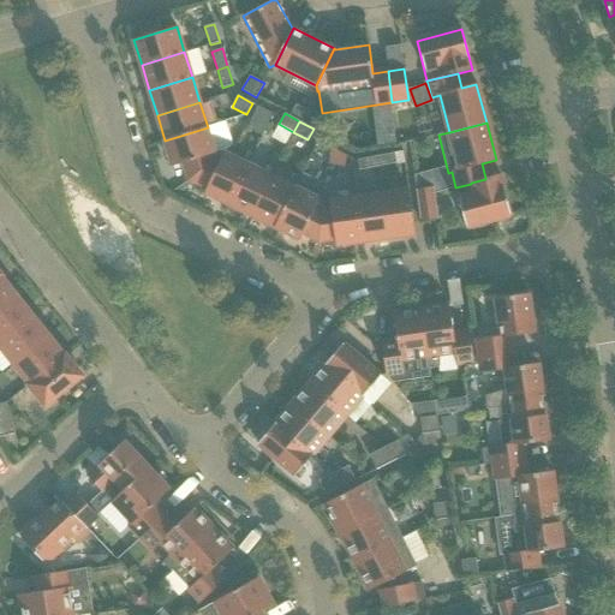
[(215,153),(208,127),(165,141),(172,166),(184,162),(190,180),(212,156),(210,154),(215,153)]
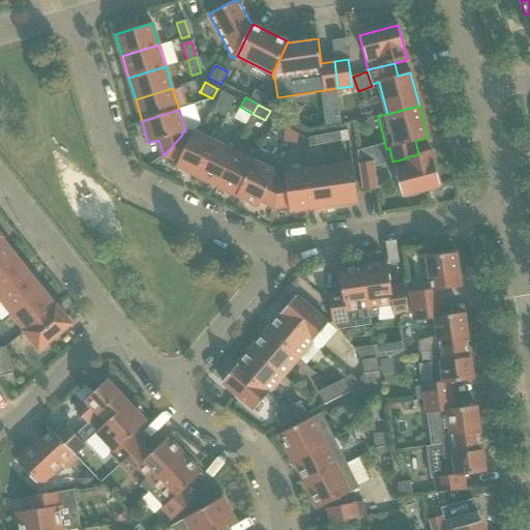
[(197,176),(213,142),(193,131),(188,141),(183,138),(182,135),(164,155),(178,163),(176,167),(197,176)]
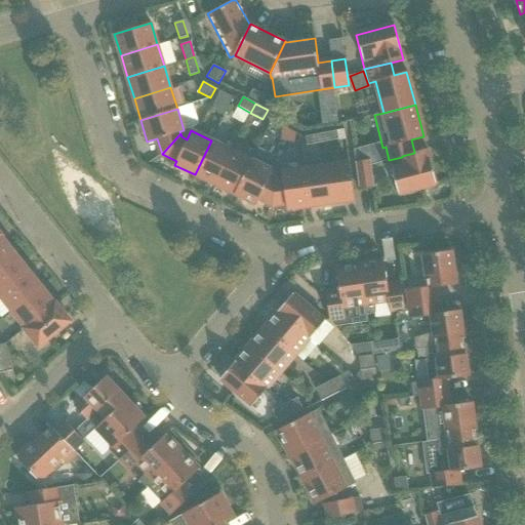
[(336,130),(321,133),(323,143),(338,139),(336,130)]
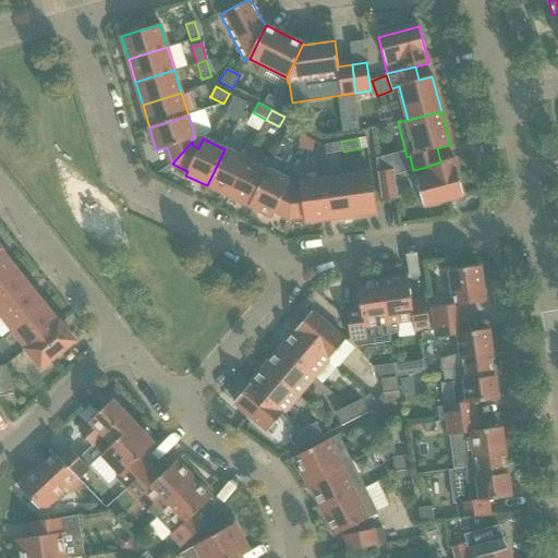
[(343,152),(341,142),(325,145),(326,155),(343,152)]
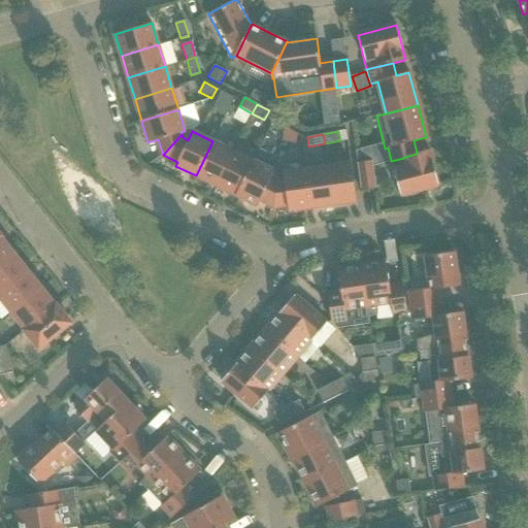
[(217,186),(233,151),(212,141),(196,175),(217,186)]
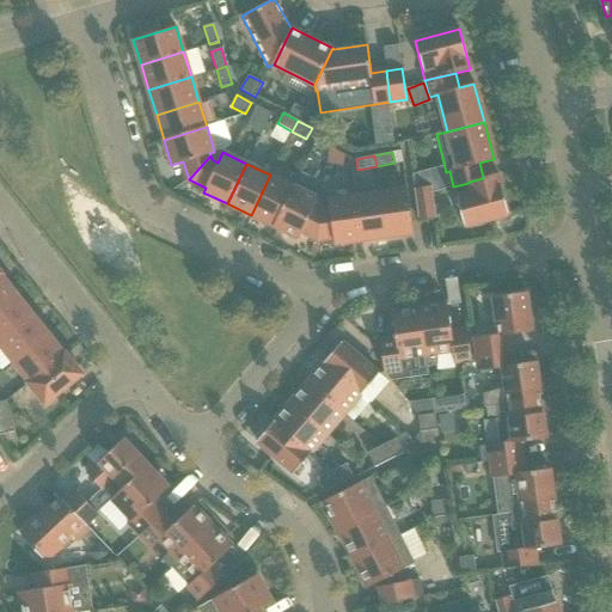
[(294,187),(274,227),(298,238),(301,232),(317,239),(320,210),(324,185),(300,173),(294,187)]
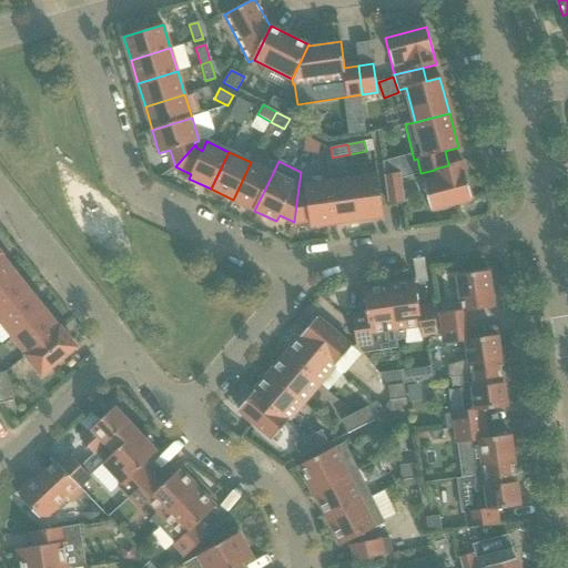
[(462,161),(448,164),(448,165),(435,169),(435,170),(437,179),(423,183),(430,210),(472,199),(462,161)]
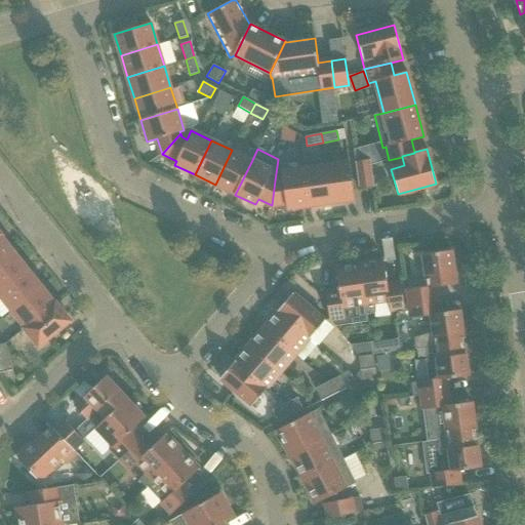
[(235,195),(252,160),(232,150),(215,185),(235,195)]
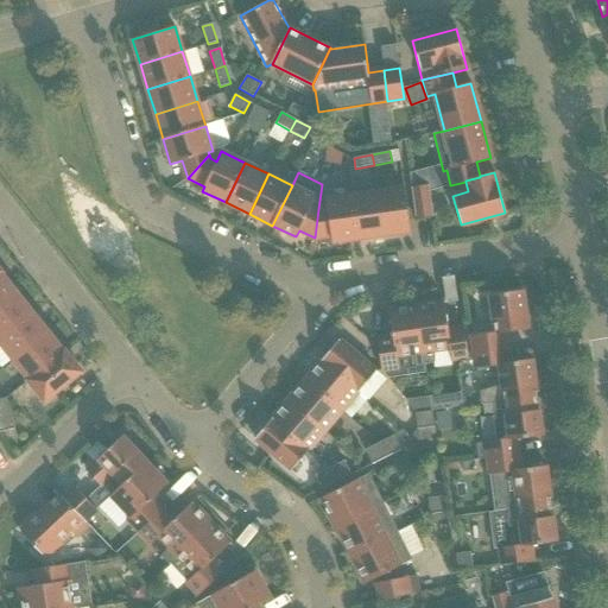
[(411,188),(416,219),(434,216),(429,185),(411,188)]
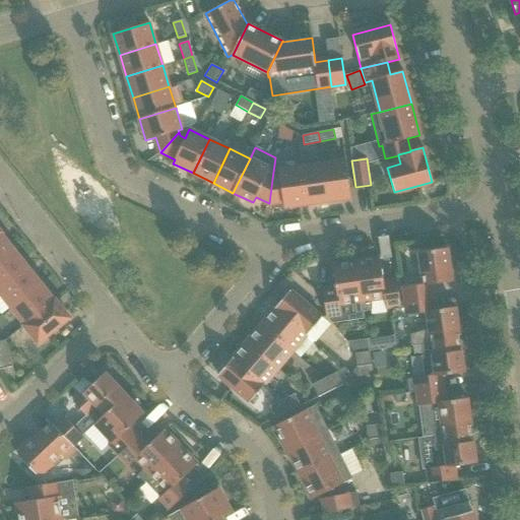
[(345,160),(323,164),(328,201),(350,198),(345,160)]
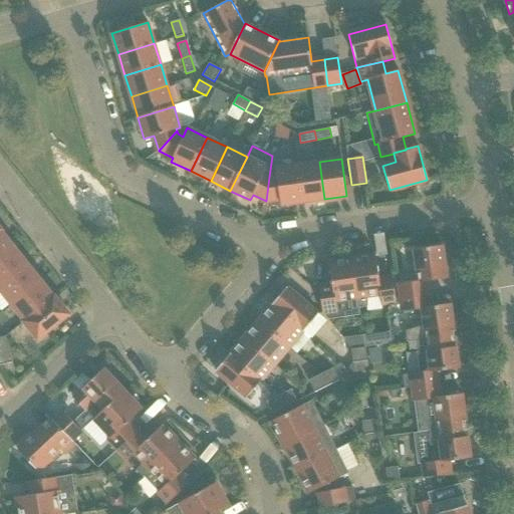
[(324,199),(319,162),(297,165),(302,202),(324,199)]
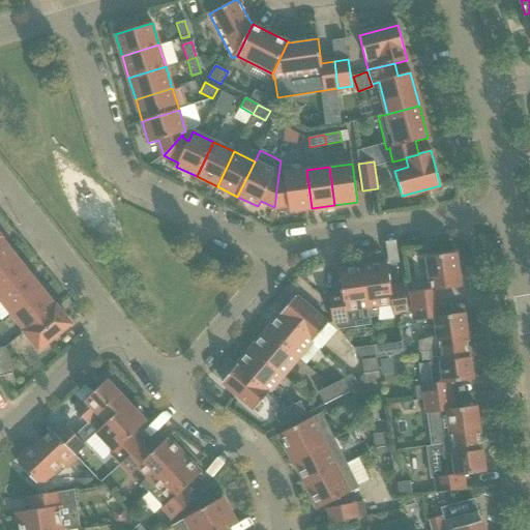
[(312,208),(306,170),(284,174),(285,181),(277,182),(274,207),(289,205),(289,211),(312,208)]
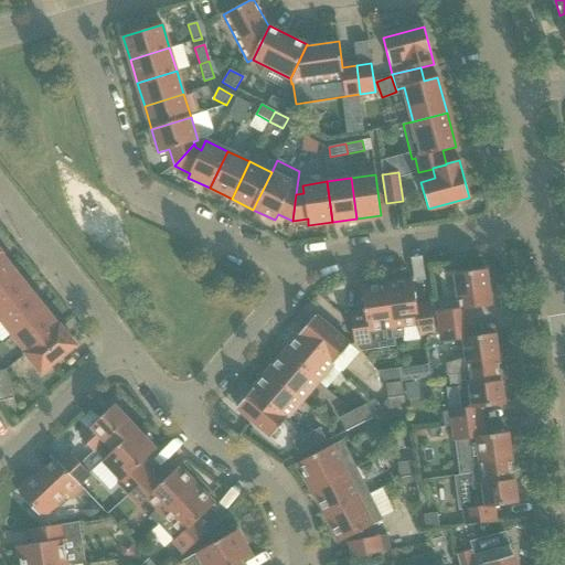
[(1,253),(0,252),(0,251),(0,283),(14,272),(0,254),(1,253)]
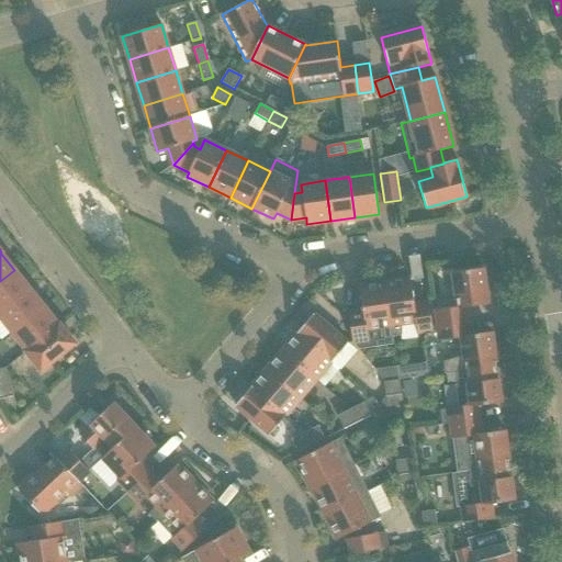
[(435,300),(438,325),(467,322),(464,307),(487,304),(483,268),(452,272),(456,296),(435,300)]
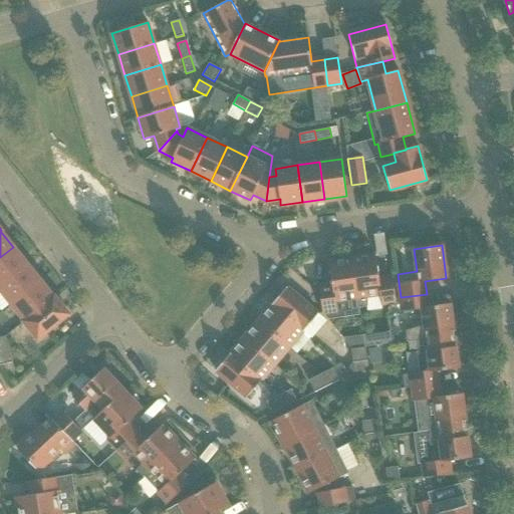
[(0,285),(27,264),(13,247),(0,257),(0,285)]
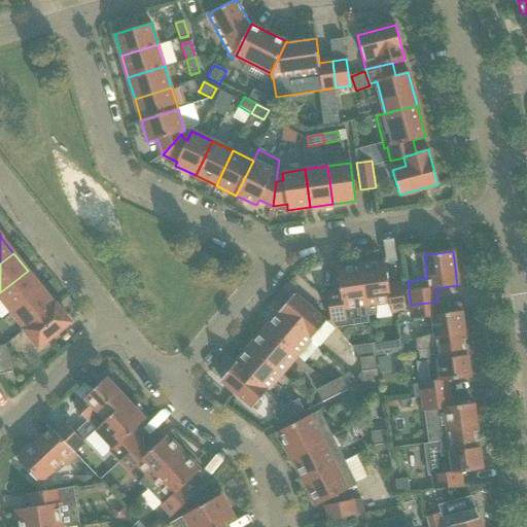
[(385,261),(360,265),(369,316),(377,315),(377,307),(390,305),(391,313),(406,310),(401,283),(388,285),(385,261)]
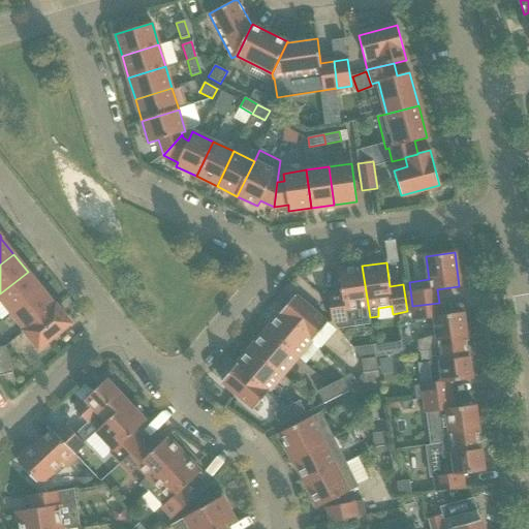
[(370,317),(362,266),(338,270),(341,293),(328,296),(332,322),(347,320),(345,310),(358,308),(362,318),(370,317)]
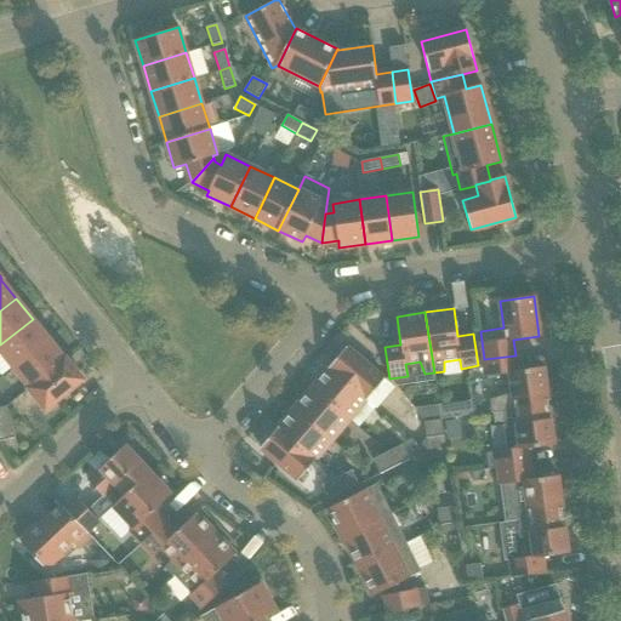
[(49,340),(33,319),(0,345),(0,351),(13,368),(49,340)]
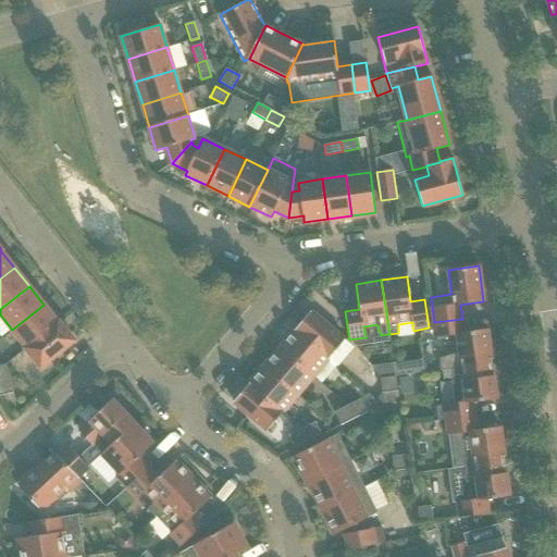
[(58,322),(44,305),(12,330),(26,347),(25,348),(26,349),(60,322),(59,321),(58,322)]
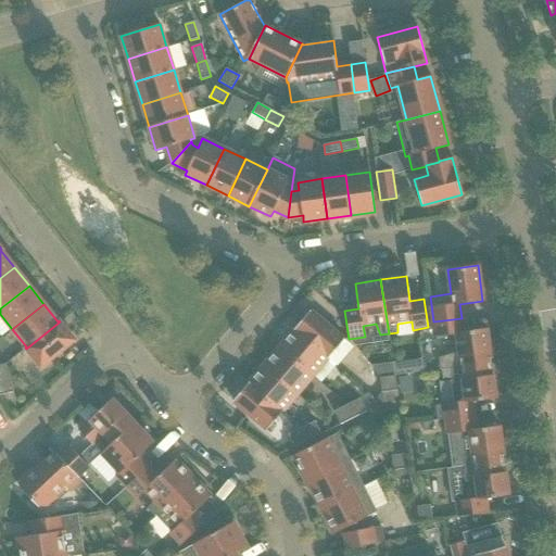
[(310,311),(294,329),(329,357),(344,340),(310,311)]
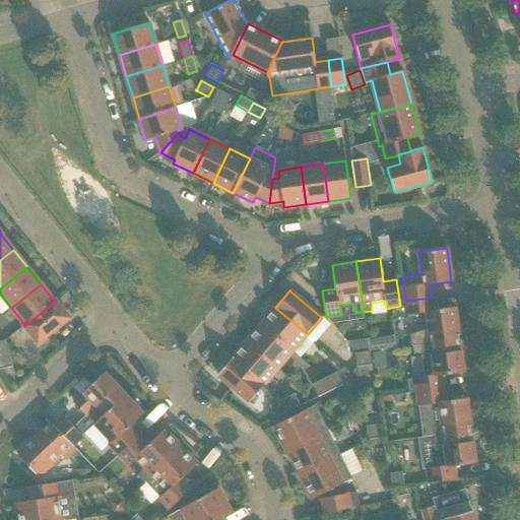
[(459,340),(455,307),(434,310),(432,298),(405,301),(406,315),(427,312),(429,328),(410,335),(411,346),(420,345),(459,340)]
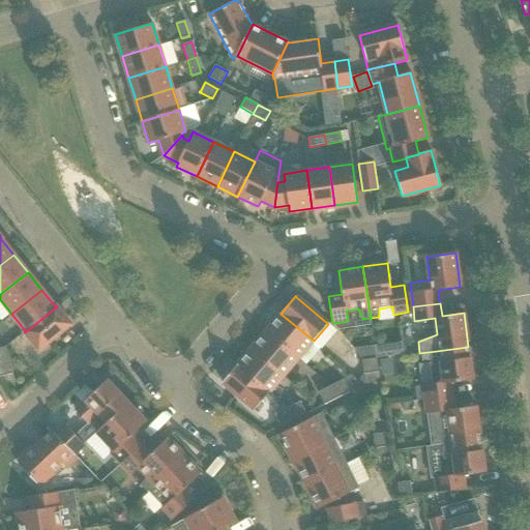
[(71,324),(57,306),(25,332),(38,350),(71,324)]
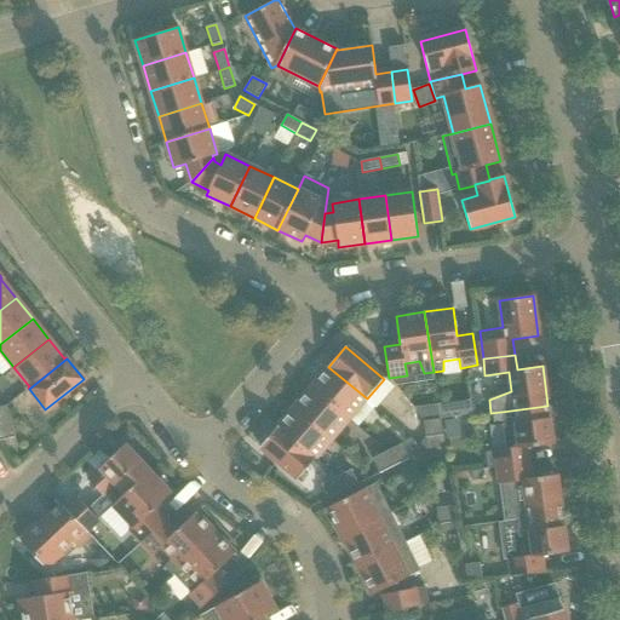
[(367,399),(328,367),(311,386),(349,419),(367,399)]
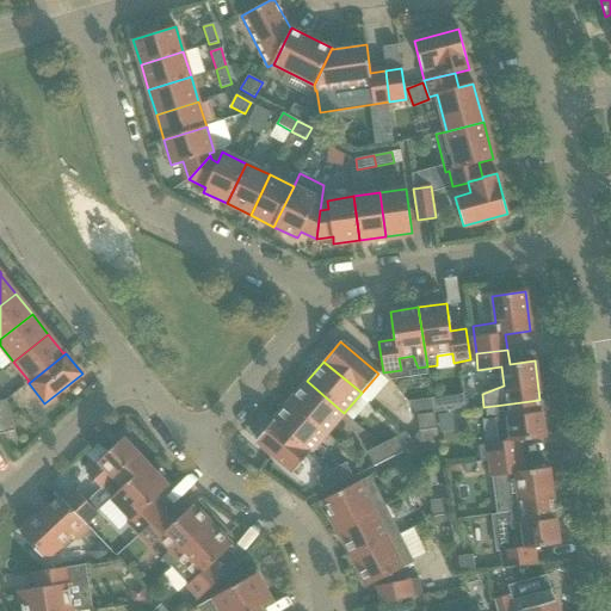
[(344,413),(307,381),(290,401),(327,433),(344,413)]
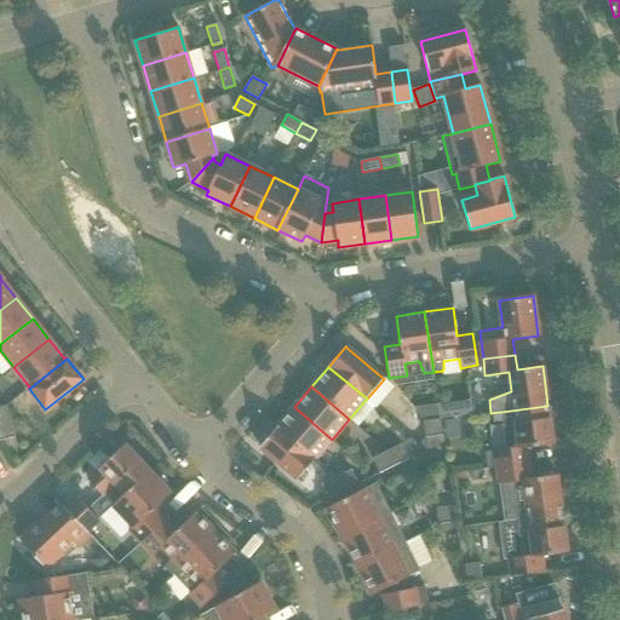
[(7,406),(0,407),(0,423),(11,422),(7,406)]
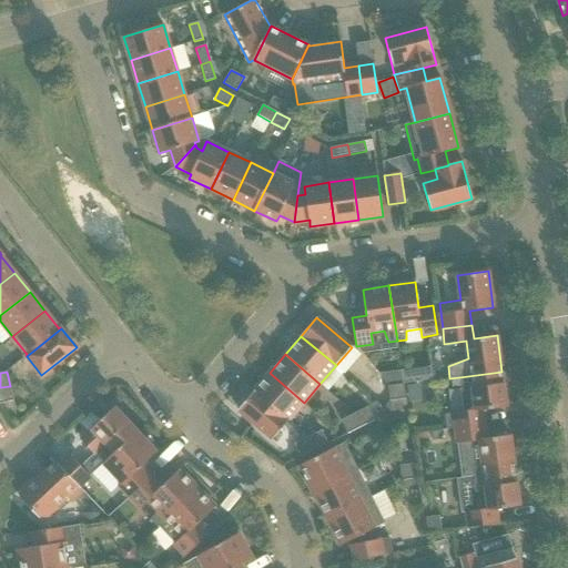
[(506,407),(501,372),(459,377),(464,411),(453,413),(455,428),(485,424),(483,409),(506,407)]
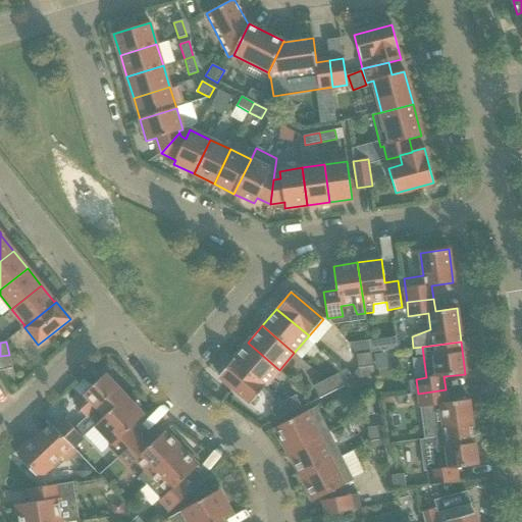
[(279,370),(248,343),(232,360),(265,387),(279,370)]
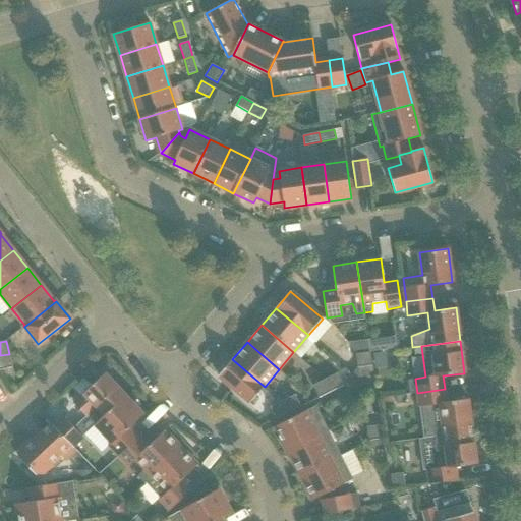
[(371,365),(369,352),(356,354),(358,367),(371,365)]
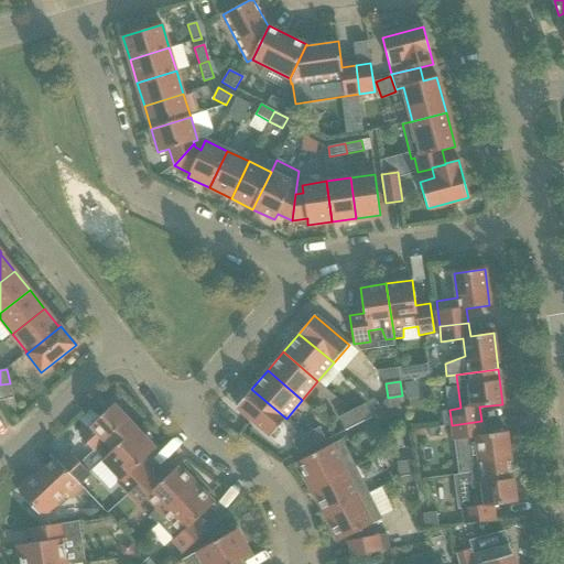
[(0,400),(13,398),(10,383),(0,384),(0,400)]
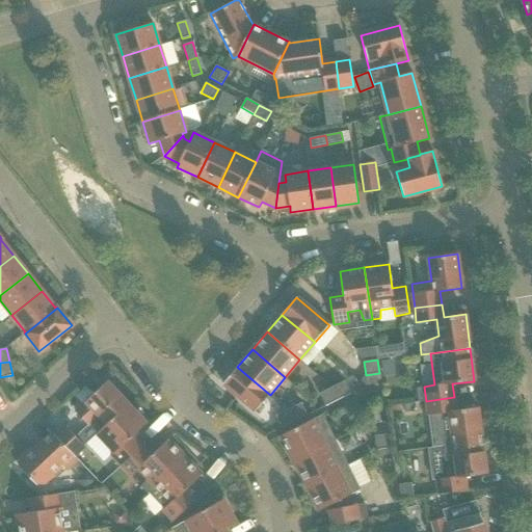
[(270,395),(237,367),(222,383),(256,411),(270,395)]
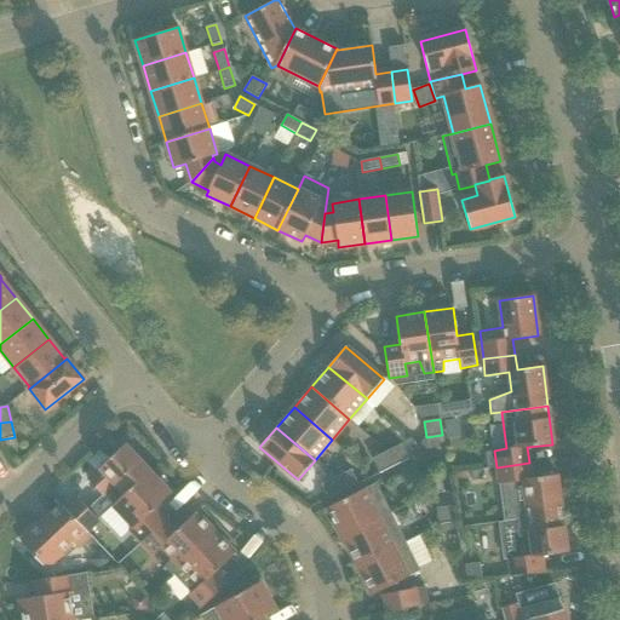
[(115,484),(125,494),(125,495),(150,472),(125,445),(99,469),(101,469),(87,481),(102,495),(115,484)]
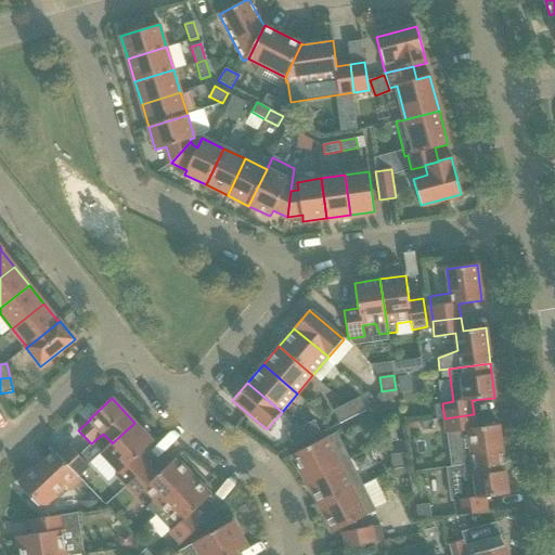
[(359,398),(346,404),(352,417),(365,411),(359,398)]
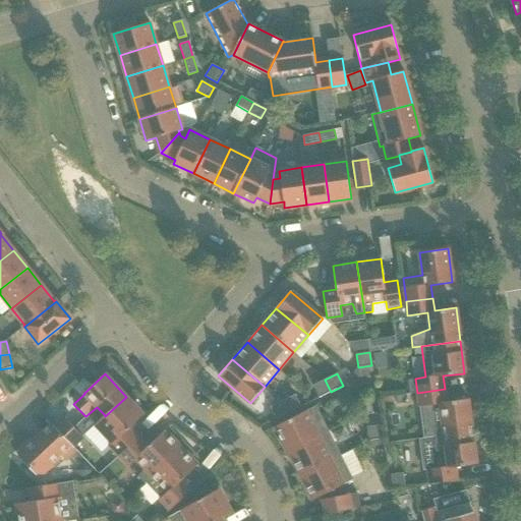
[(331,392),(325,380),(312,386),(320,398),(331,392)]
